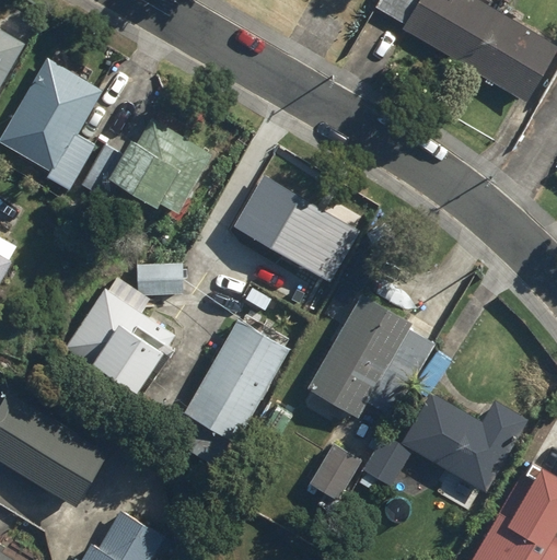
[(382,0),(378,8),(407,26),(405,30),(523,103),(556,50),(556,47),(478,0),(382,0)]
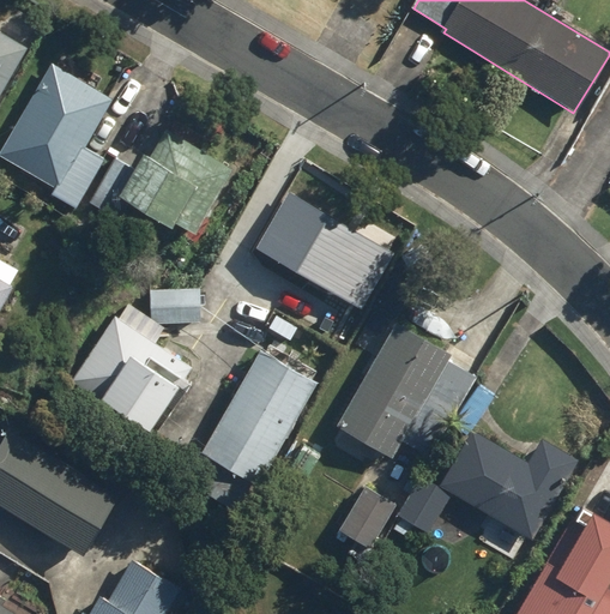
[(0,96),(29,48),(0,31),(0,96)]
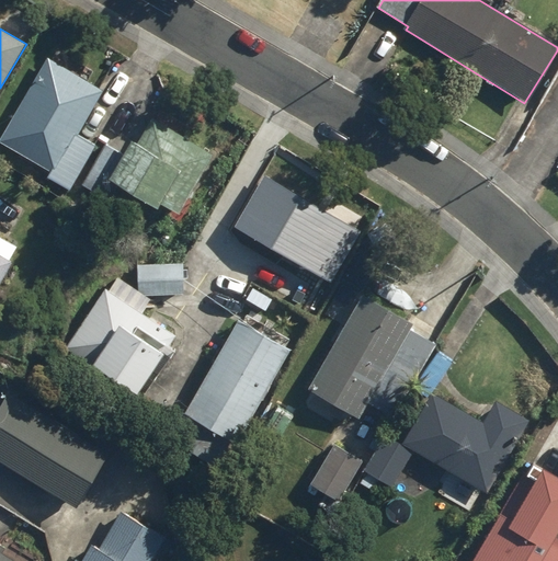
[(97,146),(77,134),(102,91),(46,58),(0,136),(0,140),(54,172),(50,178),(70,189),(97,146)]
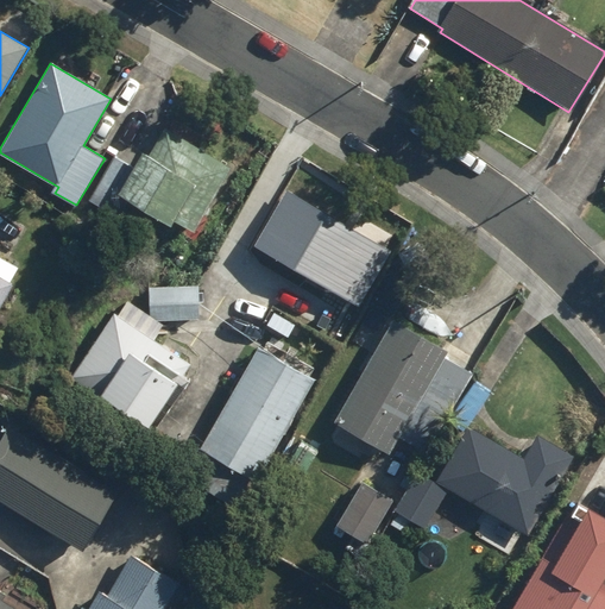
[(118,219),(126,205),(164,228),(169,221),(190,234),(231,168),(165,127),(146,158),(139,155),(131,167),(115,157),(88,201),(118,219)]
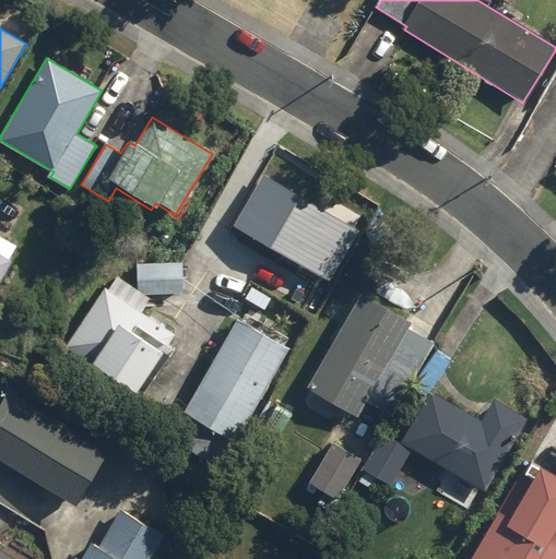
[(265,181),(231,242),(309,287),(344,226),(265,181)]
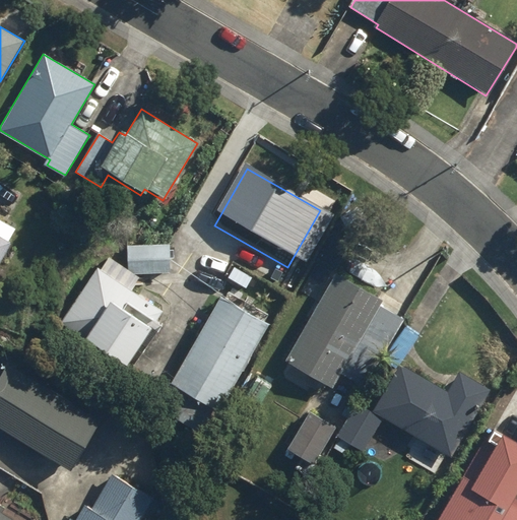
[(0,261),(18,229),(0,218),(0,261)]
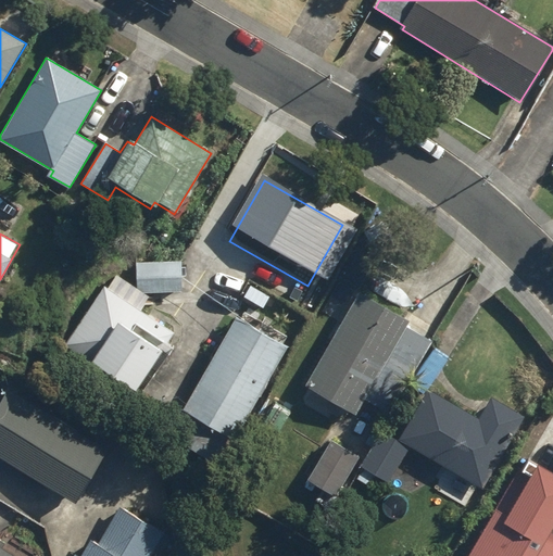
[(362,285),(375,255),(359,248),(344,277),(362,285)]
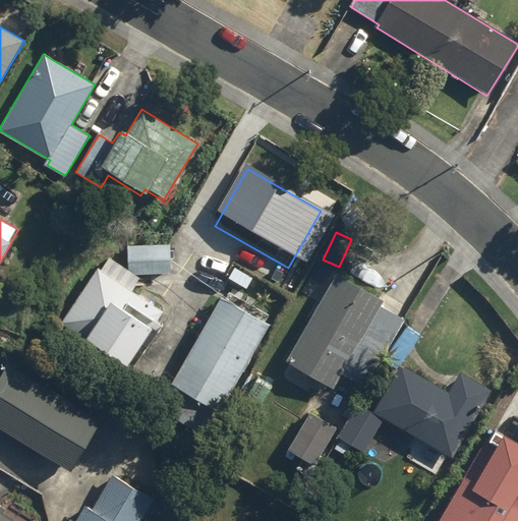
[(123,368),(141,342),(148,347),(163,325),(157,321),(163,312),(131,291),(141,278),(108,254),(99,269),(60,324),(123,368)]
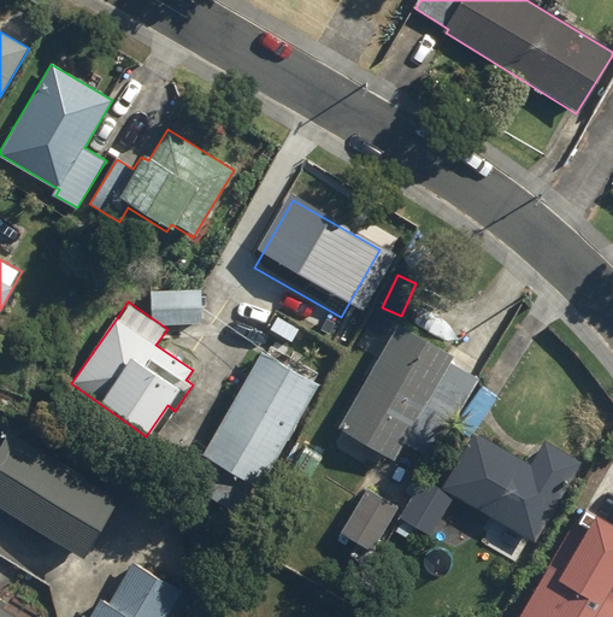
[(340,421),(353,429),(349,436),(419,479),(479,377),(453,363),(457,357),(399,322),(340,421)]
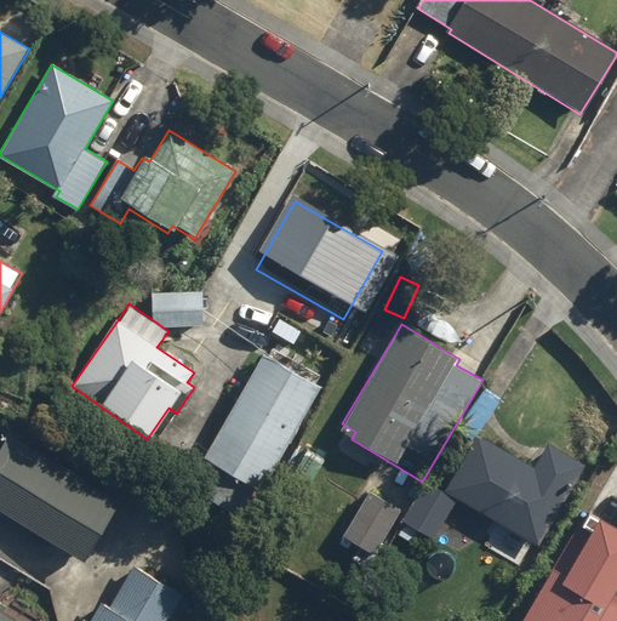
[(321,388),(316,386),(324,374),(275,346),(269,358),(262,353),(203,457),(262,491),(321,388)]
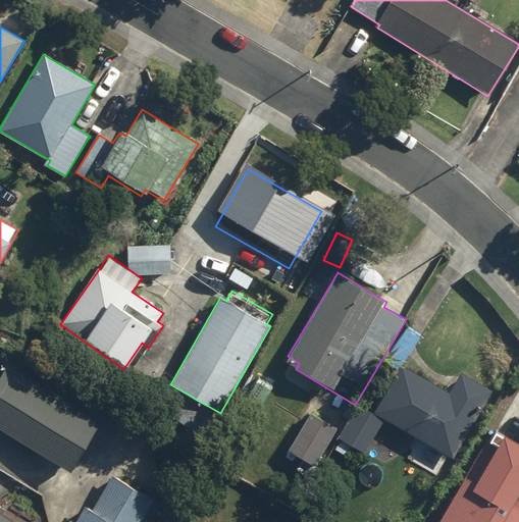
[(100,420),(6,363),(0,372),(0,430),(67,473),(100,420)]
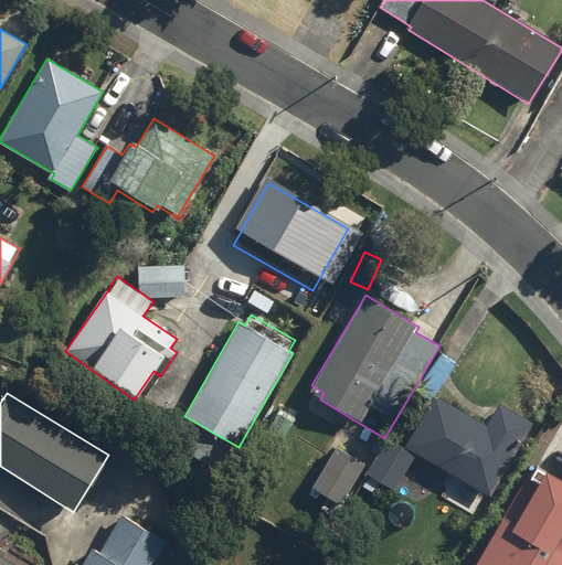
[(499,401),(485,425),(434,395),(404,446),(416,454),(490,497),(520,446),(534,422),(499,401)]
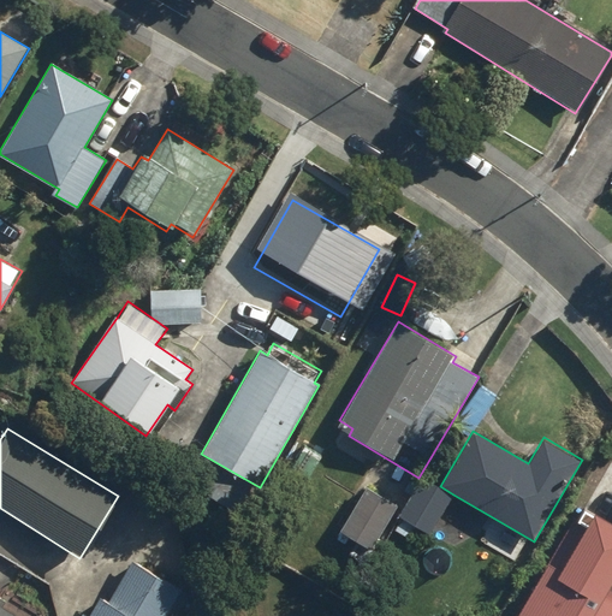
[(440,486),(423,477),(398,519),(429,537),(453,495),(440,486)]
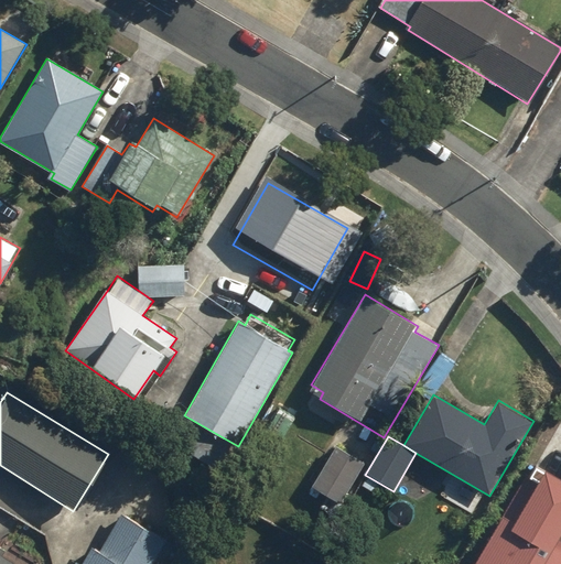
[(366,464),(336,446),(310,488),(340,506),(366,464)]
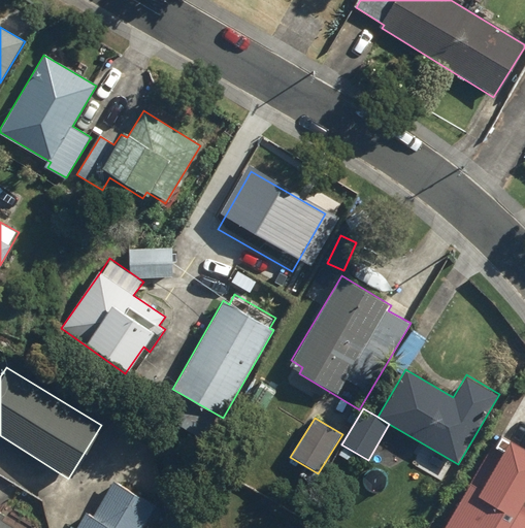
[(524,449),(507,439),(499,452),(490,447),(441,527),(524,527),(524,504),(521,502),(524,497),(524,449)]
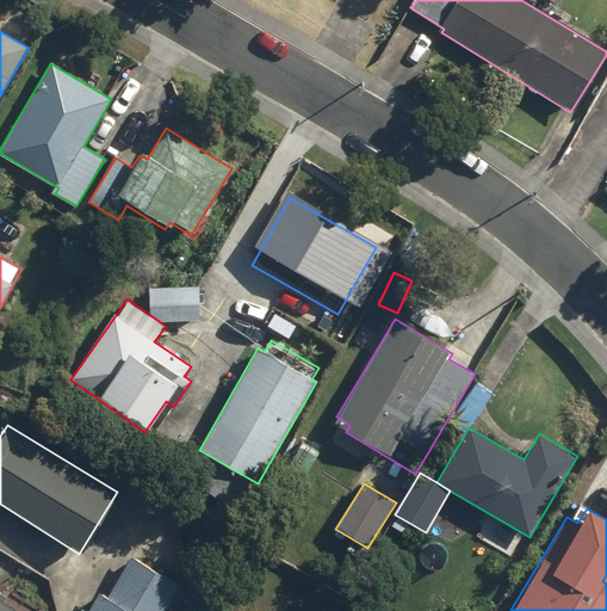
[(163,610),(179,586),(131,559),(109,599),(98,594),(88,610),(163,610)]
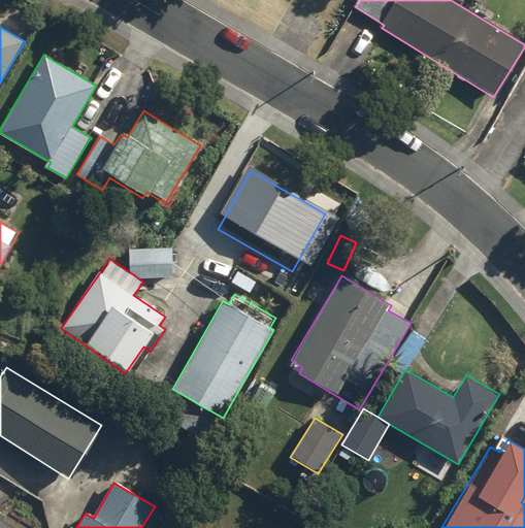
[(0,509),(0,527),(15,527),(2,520),(5,514),(0,509)]
